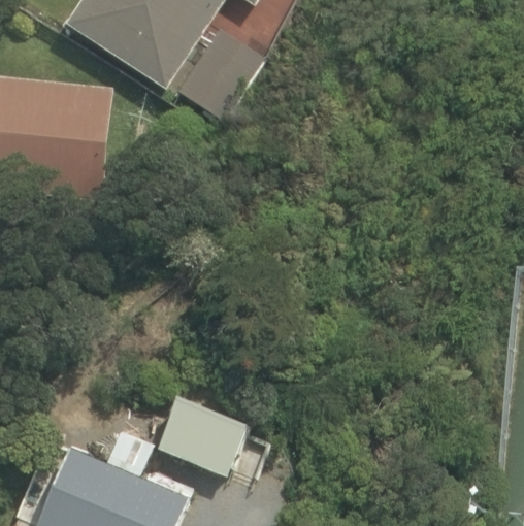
[(79,0),(65,23),(166,91),(225,0),(243,0),(253,6),(257,0),(79,0)]
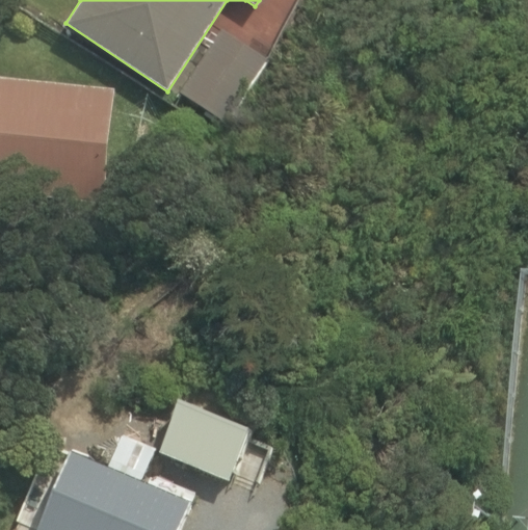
[(267,60),(220,29),(179,93),(228,126),(267,60)]
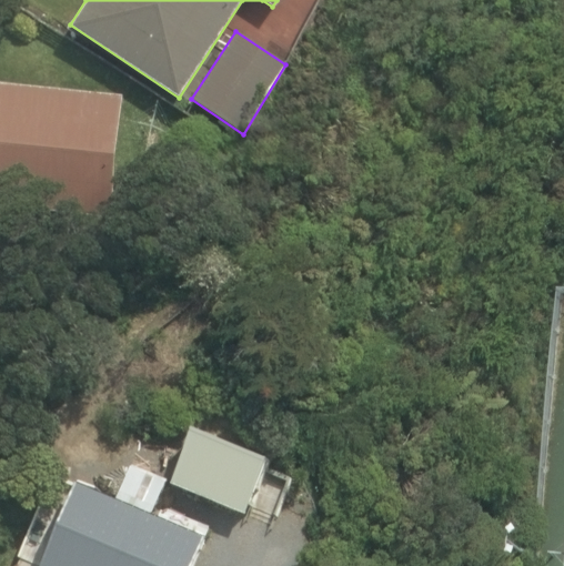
[(0,206),(110,220),(121,95),(0,82),(0,206)]
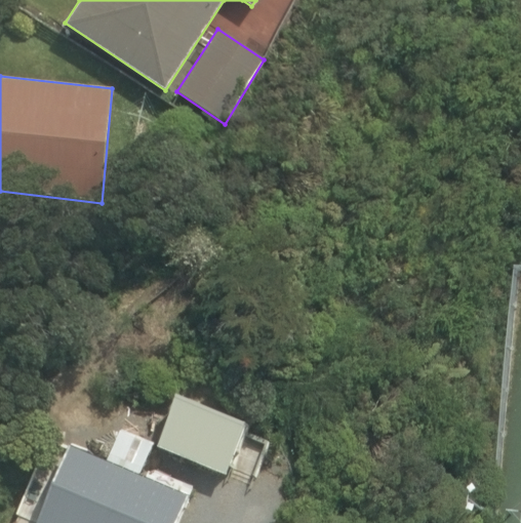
[(105,458),(138,474),(153,442),(118,428),(105,458)]
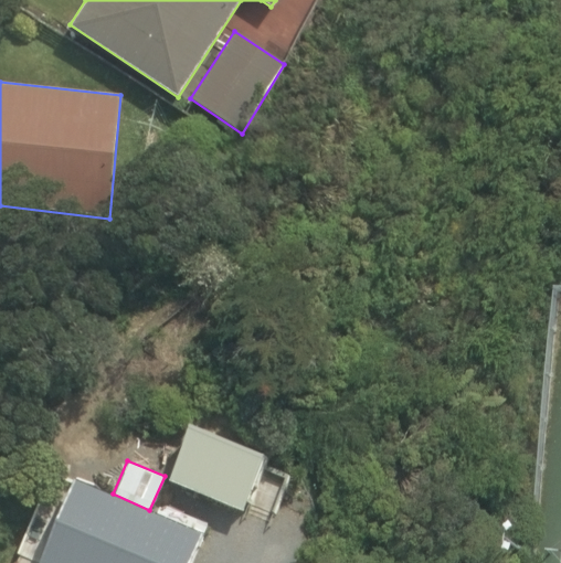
[(73,477),(38,562),(40,562),(191,562),(204,534),(149,510),(113,494),(73,477)]
